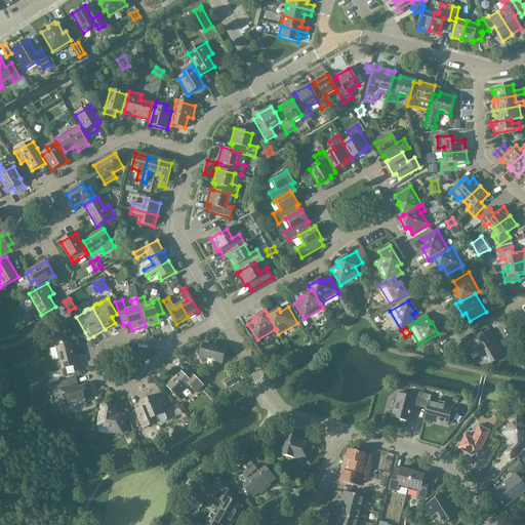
[(482,334),(462,346),(470,357),(477,352),(481,359),(487,356),(492,364),(505,357),(491,332),(483,337),(482,334)]
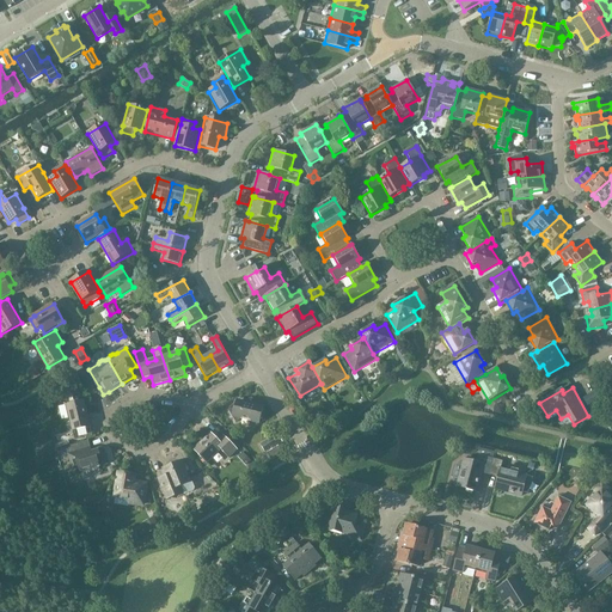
[(75,392),(65,396),(63,397),(65,403),(67,404),(73,432),(92,427),(86,401),(80,402),(78,395),(75,392)]
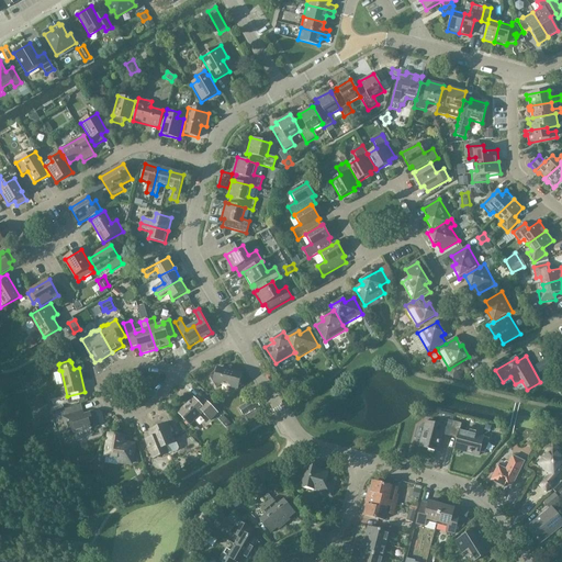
[(217,374),(211,379),(216,389),(224,384),(228,385),(233,393),(244,386),(239,380),(240,379),(242,377),(239,373),(237,373),(236,373),(232,367),(224,370),(223,369),(221,368),(217,370),(216,373),(217,374)]
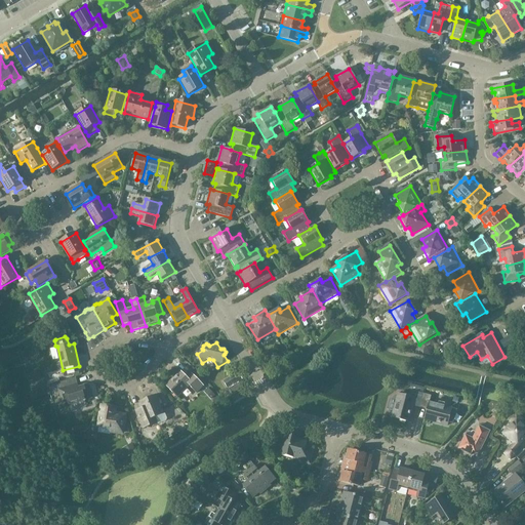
[(179,355),(175,359),(183,365),(186,361),(179,355)]
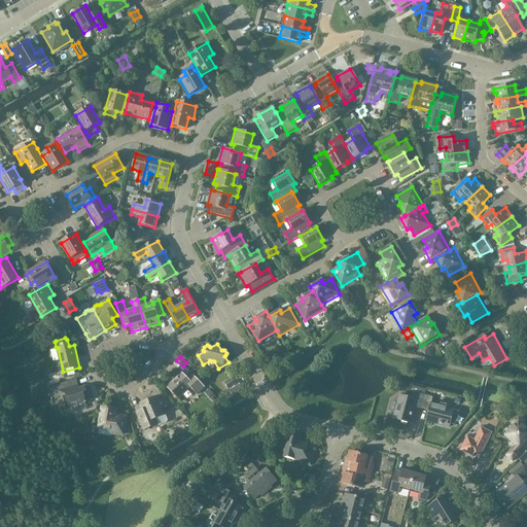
[(181,373),(166,388),(178,399),(189,388),(198,395),(205,388),(192,375),(188,380),(181,373)]
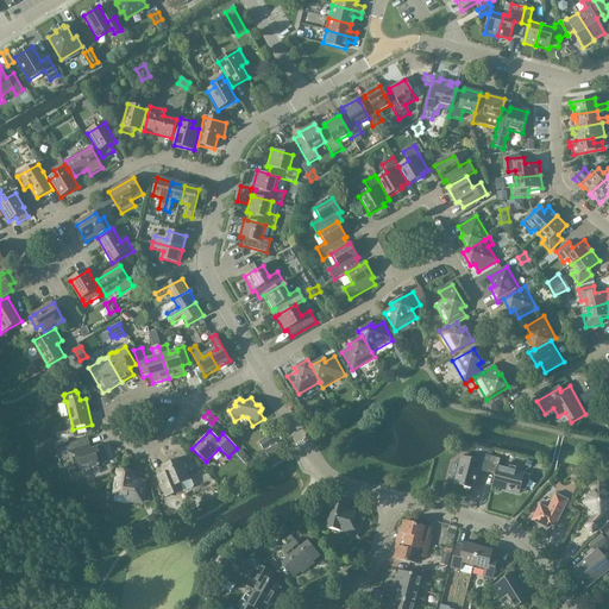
[(263,451),(281,440),(276,433),(259,443),(263,451)]
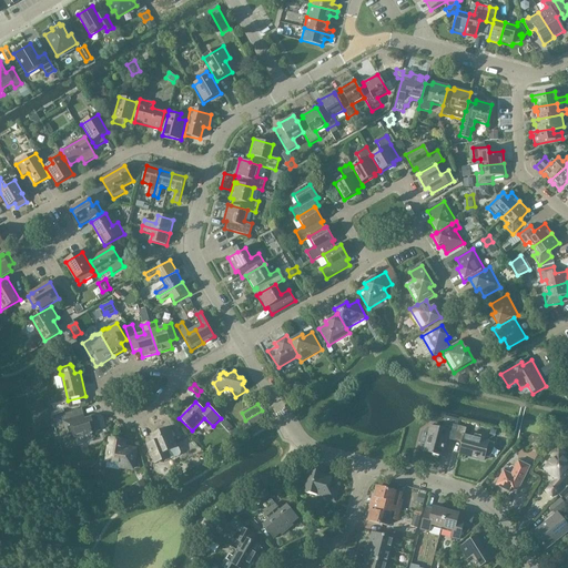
[(79,411),(62,415),(68,434),(70,435),(73,434),(74,437),(84,435),(84,438),(92,436),(92,434),(93,434),(93,433),(99,430),(100,429),(98,423),(97,423),(94,418),(93,417),(85,419),(84,417),(81,417),(79,411)]
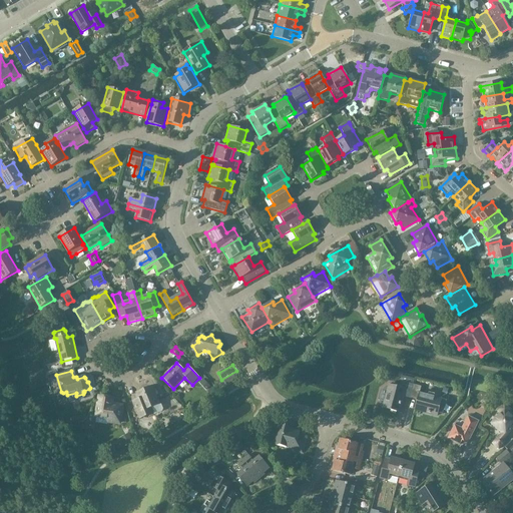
[(233,375),(223,380),(226,385),(236,379),(233,375)]
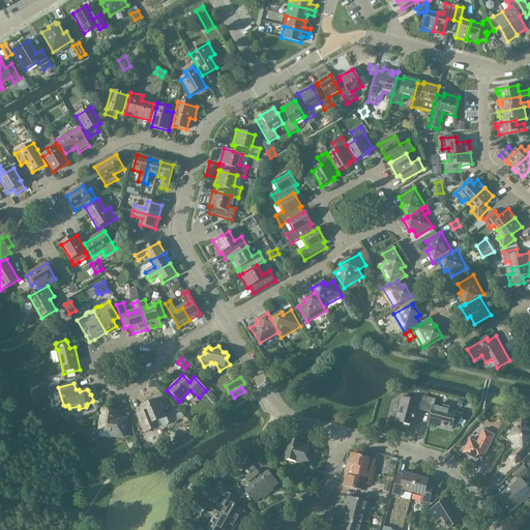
[(417,409),(424,411),(428,398),(420,395),(418,402),(402,398),(395,421),(413,425),(417,409)]
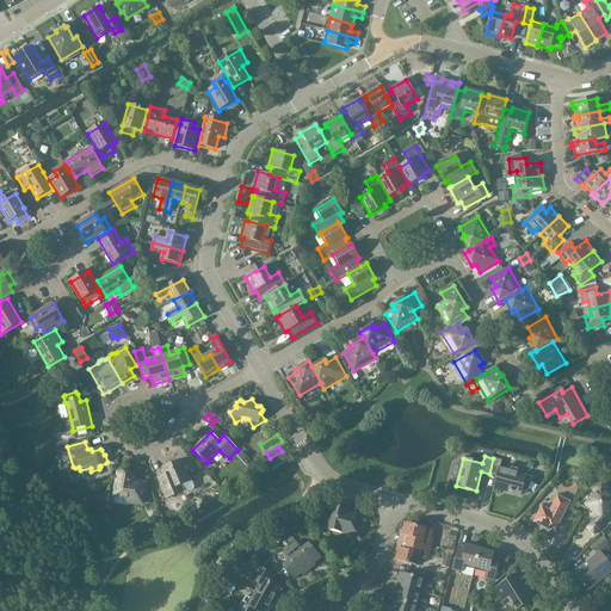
[(503,461),(493,458),(489,474),(498,476),(494,488),(520,495),(522,492),(528,493),(531,477),(525,476),(526,475),(500,468),(503,461)]
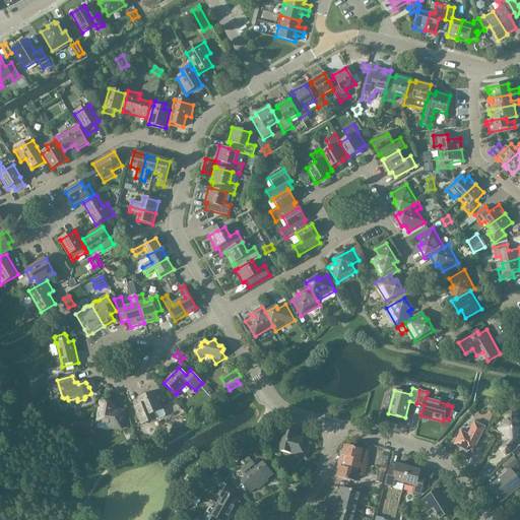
[(142,405),(135,408),(142,425),(154,420),(157,421),(164,418),(166,414),(164,410),(163,409),(155,393),(140,399),(142,405)]
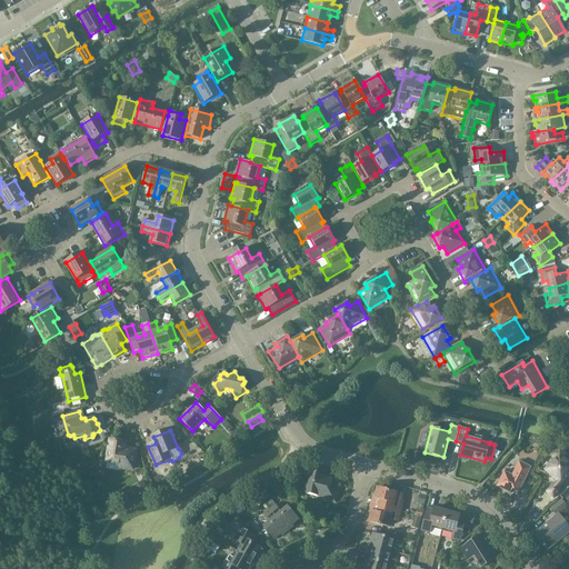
[(111,440),(108,461),(121,465),(121,468),(133,470),(137,451),(125,449),(126,442),(111,440)]
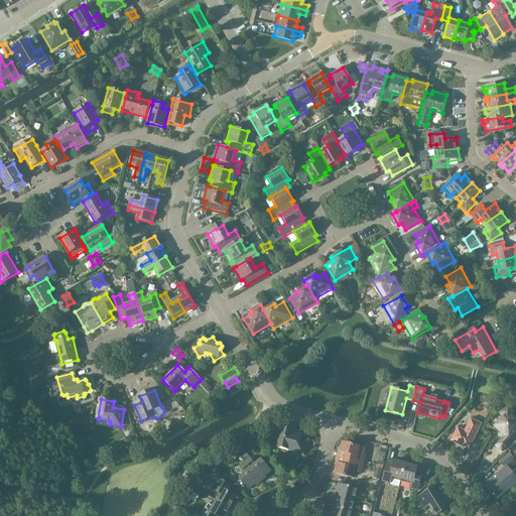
[(503,417),(494,426),(505,436),(503,439),(502,438),(495,446),(502,453),(509,444),(507,442),(515,431),(515,419),(511,415),(513,412),(507,407),(500,414),(503,417)]
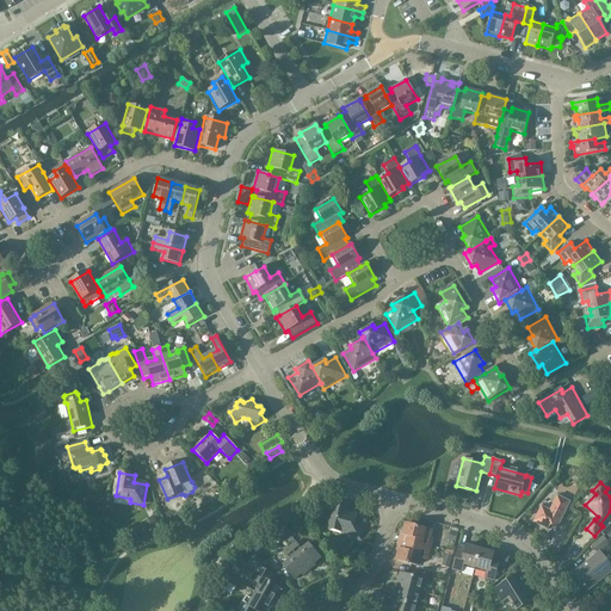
[(542,506),(534,523),(548,530),(550,525),(557,529),(571,503),(557,495),(550,511),(542,506)]
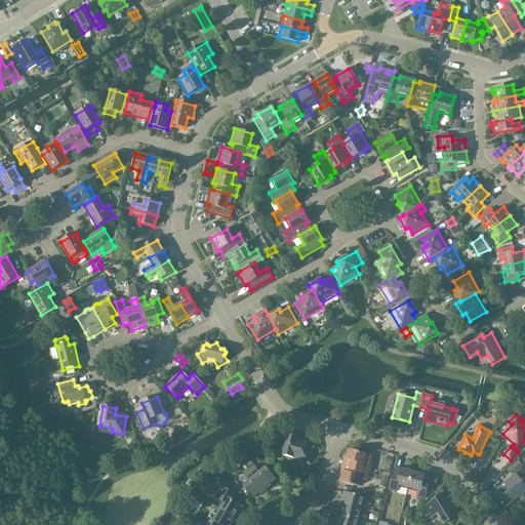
[(286,435),(280,453),(303,459),(301,461),(310,465),(314,450),(306,448),(308,442),(294,439),(294,437),(286,435)]
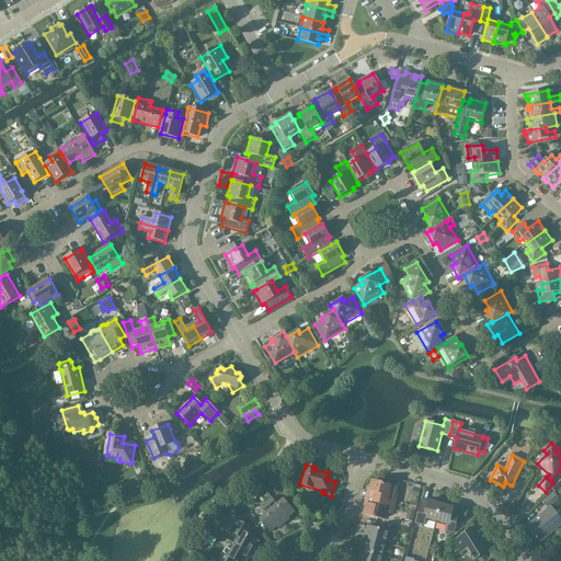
[(371,481),(367,499),(395,505),(397,495),(395,494),(397,487),(371,481)]
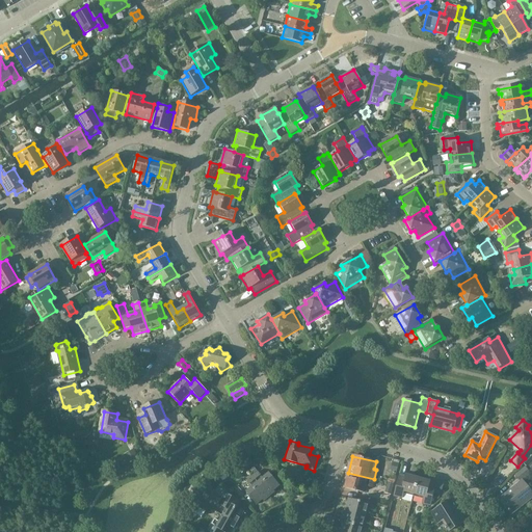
[(397,472),(399,463),(392,462),(390,470),(397,472)]
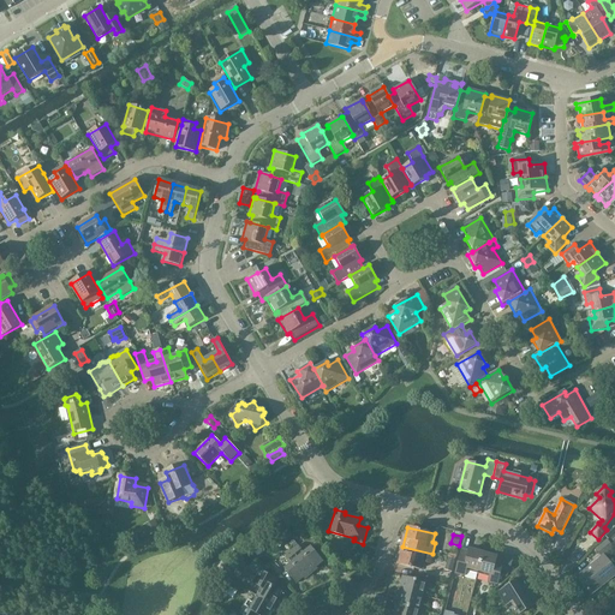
[(601,557),(577,578),(591,596),(614,575),(614,568),(604,556),(613,549),(607,541),(596,550),(601,557)]
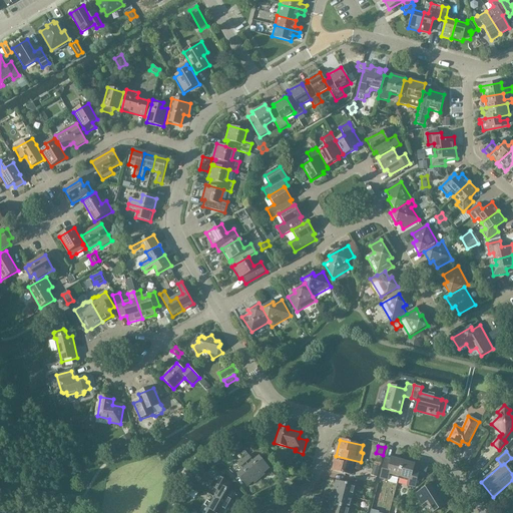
[(248,455),(242,459),(260,480),(265,475),(264,474),(269,469),(259,457),(253,461),(248,455)]
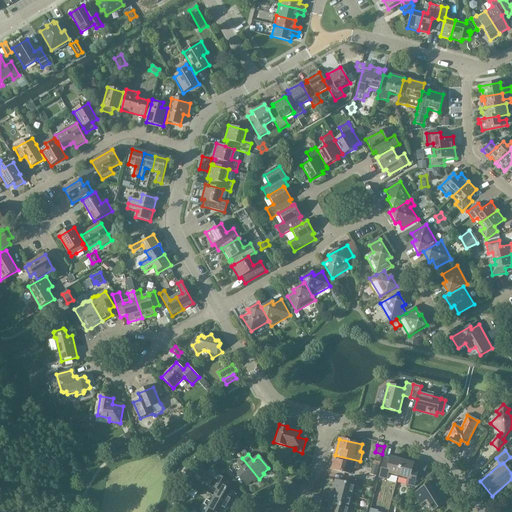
[(360,461),(335,455),(332,470),(350,474),(351,468),(358,469),(360,461)]
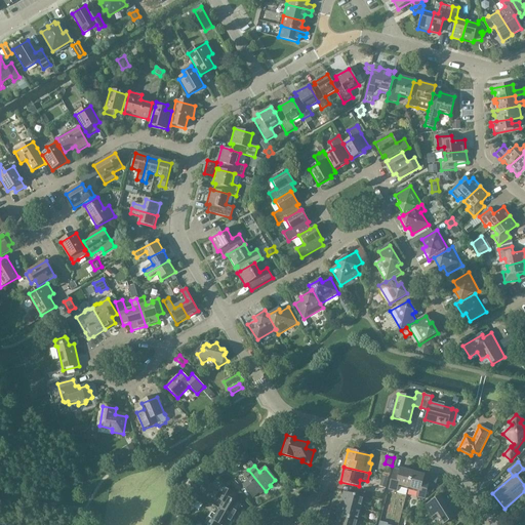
[(398,487),(407,490),(412,472),(401,469),(399,475),(393,474),(389,490),(397,492),(398,487)]
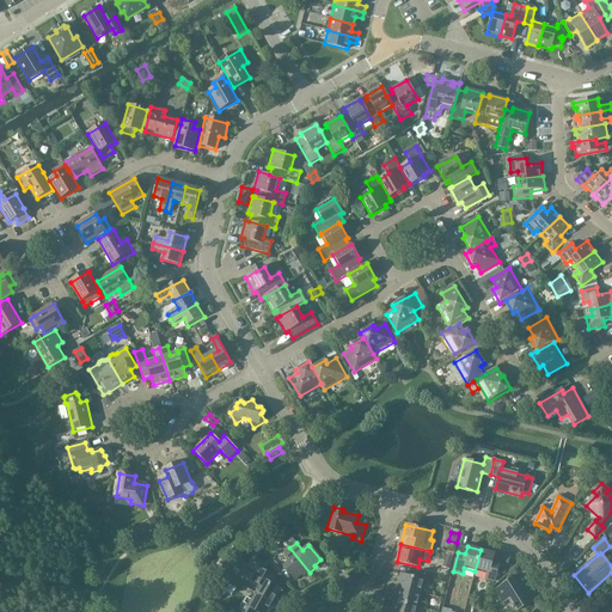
[(310,573),(289,548),(283,554),(289,561),(282,567),(295,581),(301,576),(303,577),(310,573)]
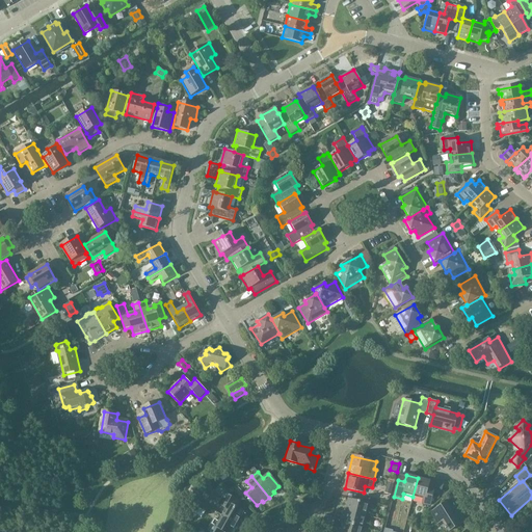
[(418,478),(413,497),(423,499),(422,504),(430,506),(432,498),(439,500),(443,485),(435,483),(433,487),(429,486),(430,481),(418,478)]
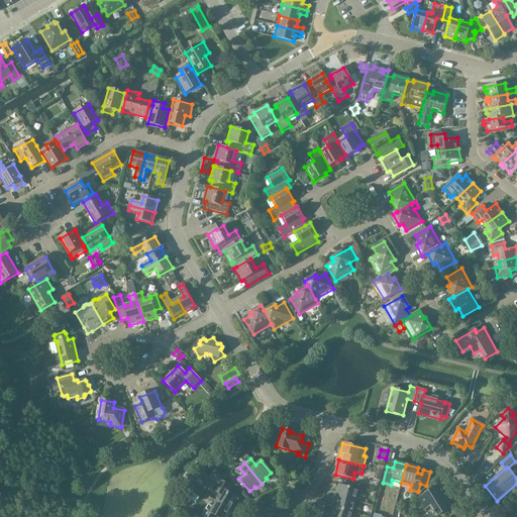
[(377,469),(374,480),(380,482),(383,470),(377,469)]
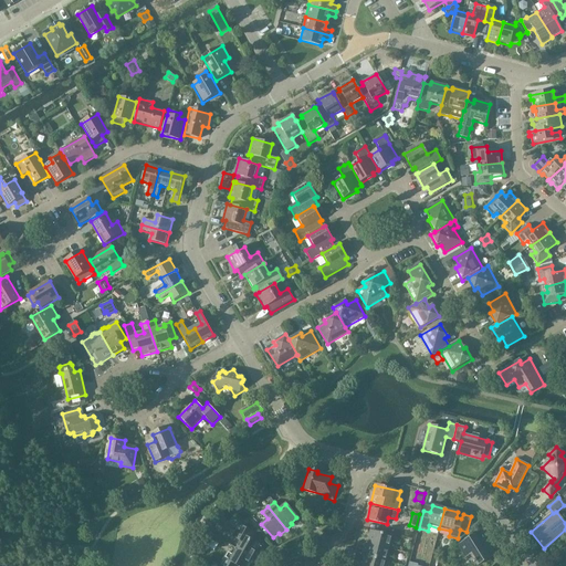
[(241,543),(237,549),(252,558),(259,545),(251,541),(254,535),(242,527),(236,540),(241,543)]
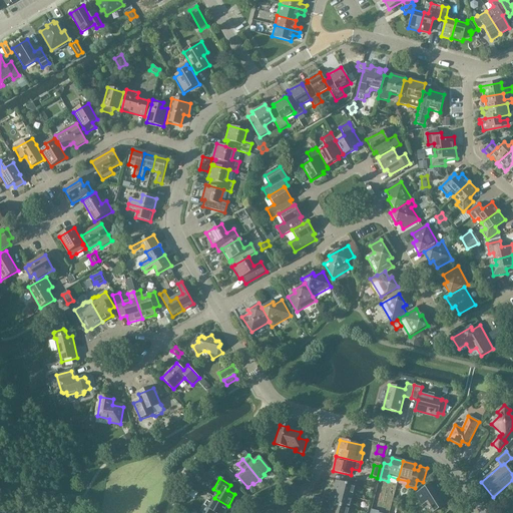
[(334,488),(333,492),(353,497),(355,491),(360,493),(362,488),(338,481),(336,489),(334,488)]
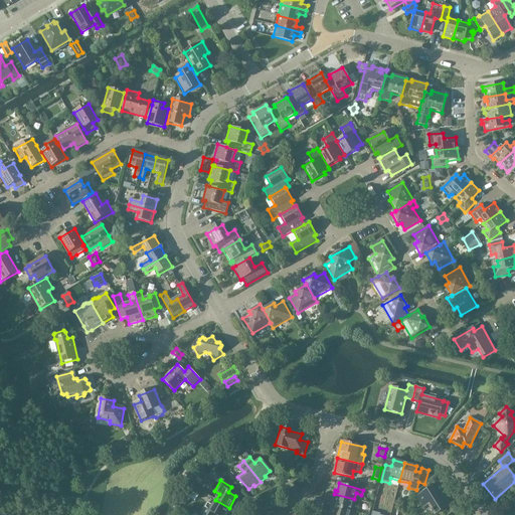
[(434,486),(418,496),(424,505),(424,506),(425,506),(427,506),(428,505),(434,513),(435,514),(436,514),(437,514),(438,514),(452,505),(452,504),(446,495),(444,495),(442,492),(441,492),(438,494),(434,486)]
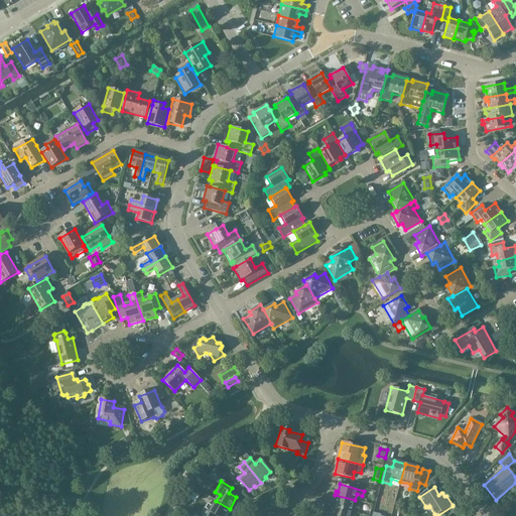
[(355,500),(335,495),(334,499),(336,499),(334,507),(358,513),(360,508),(353,506),(355,500)]
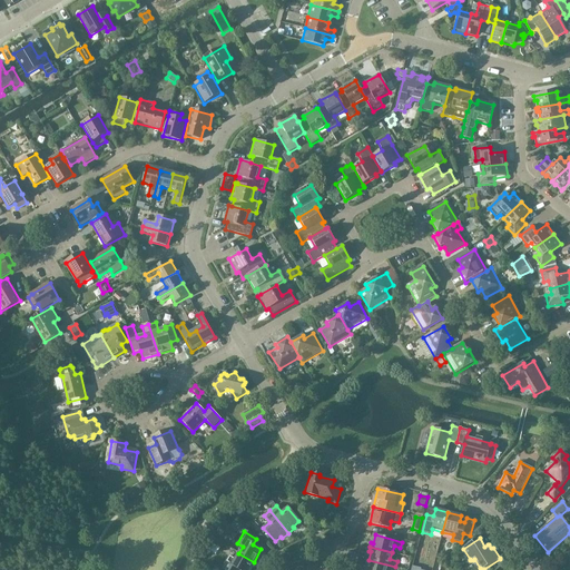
[(248,569),(254,562),(238,553),(235,561),(229,558),(223,569),(224,569),(248,569)]
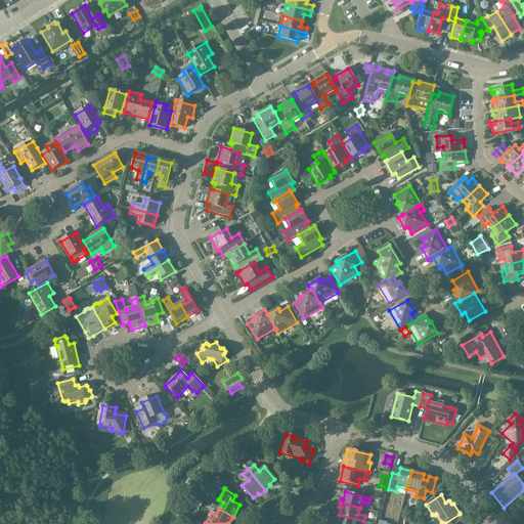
[(362,523),(363,521),(339,515),(337,522),(335,521),(334,523),(362,523)]
